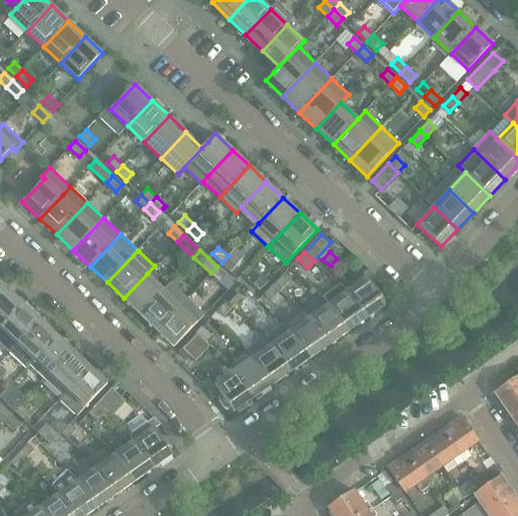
[(237,265),(228,255),(222,263),(231,271),(237,265)]
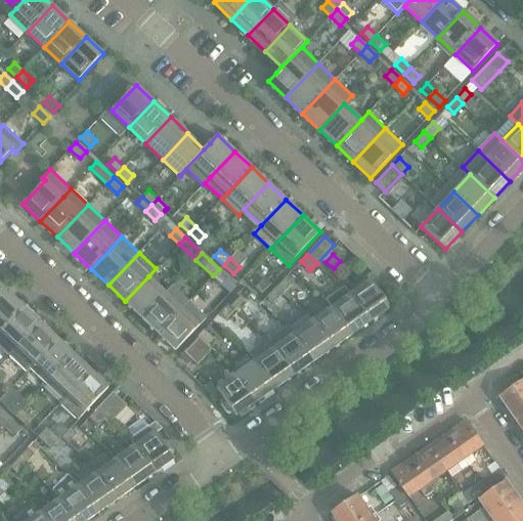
[(228,278),(219,269),(213,275),(222,285),(228,278)]
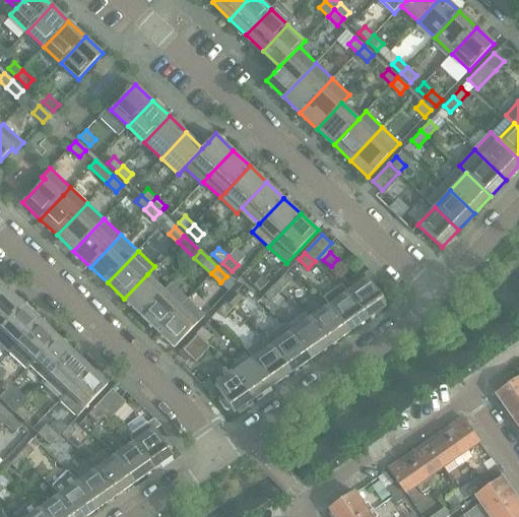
[(348,292),(368,319),(387,305),(373,284),(380,279),(376,273),(370,268),(365,272),(368,277),(348,292)]
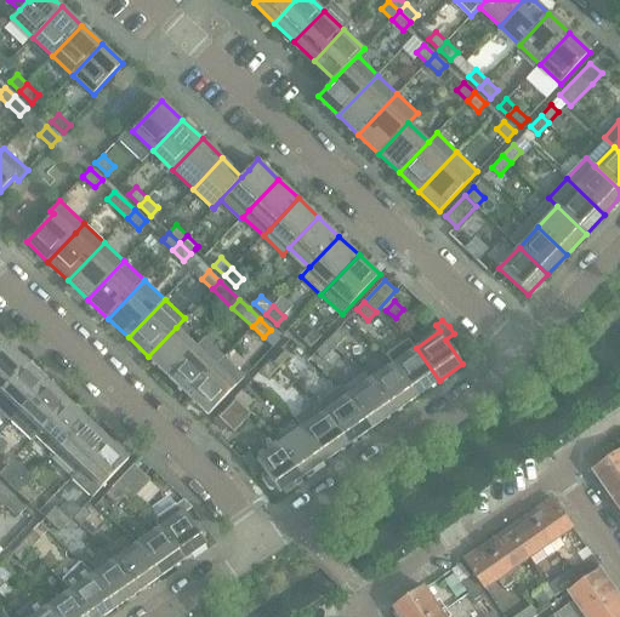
[(195,347),(176,327),(148,356),(169,376),(195,347)]
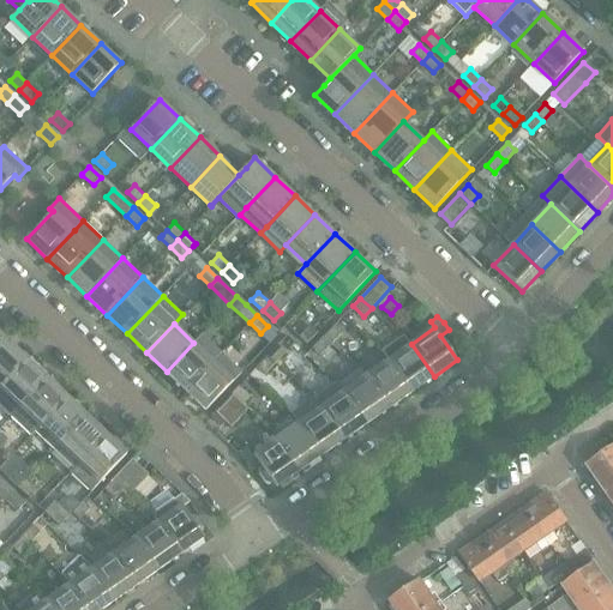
[(307,343),(318,332),(311,325),(300,336),(307,343)]
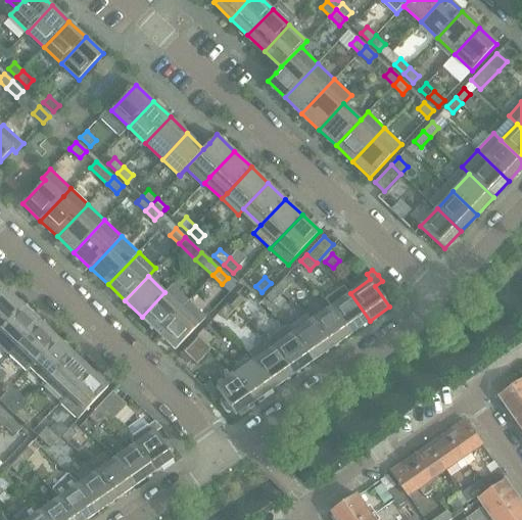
[(291,283),(285,277),(276,286),(283,292),(291,283)]
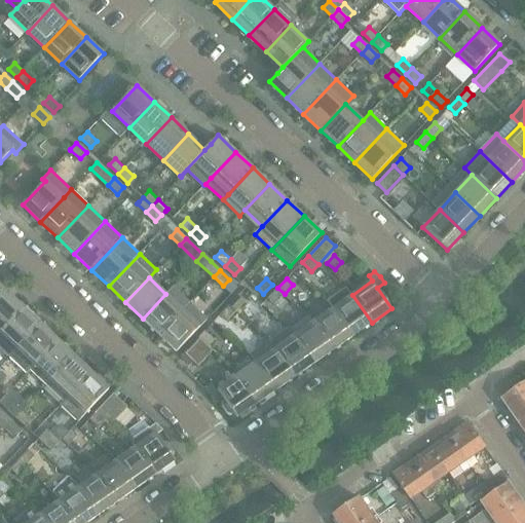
[(230,295),(237,287),(229,279),(223,286),(222,287),(230,295)]
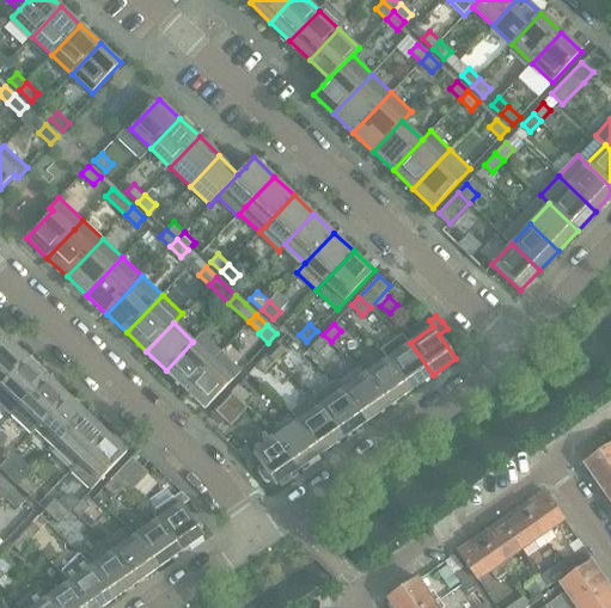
[(193,342),(166,370),(185,388),(221,351),(202,332),(193,342)]
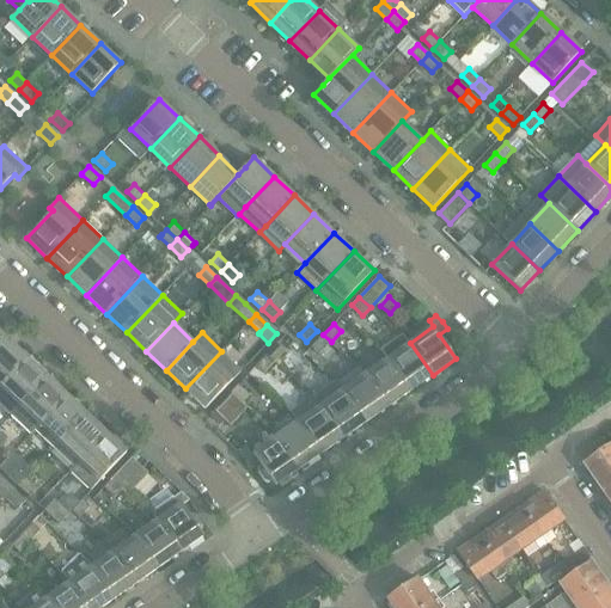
[(389,358),(410,391),(433,375),(410,343),(403,332),(382,349),(389,358)]
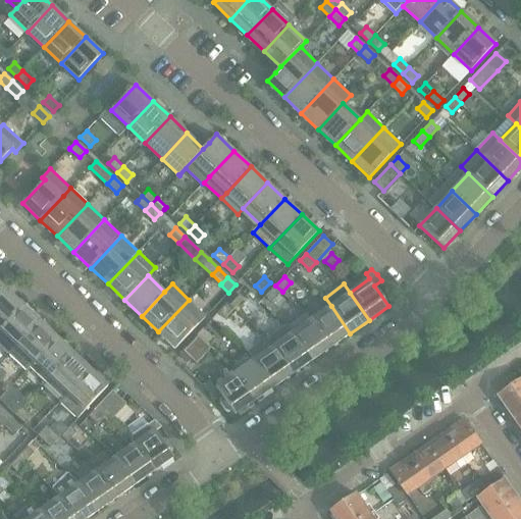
[(273,301),(282,292),(275,286),(267,295),(273,301)]
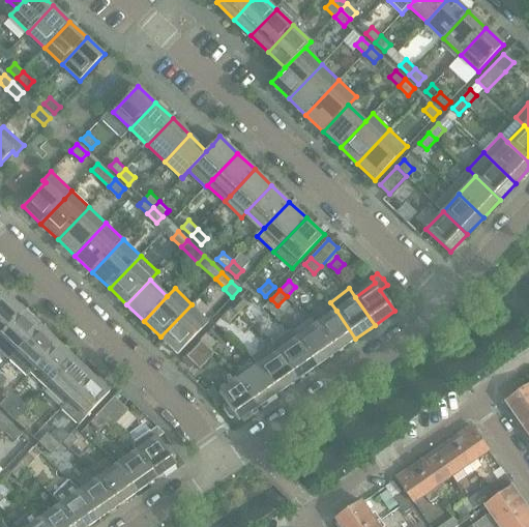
[(0,333),(0,334),(24,310),(6,294),(0,300),(0,333)]
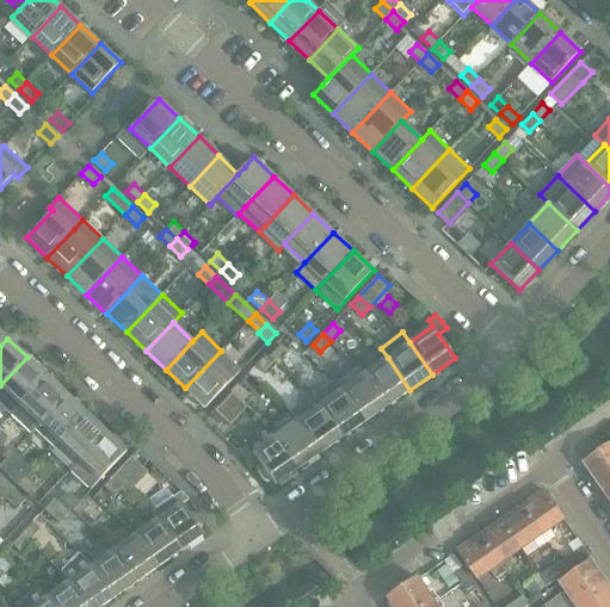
[(285,350),(277,342),(267,353),(275,360),(285,350)]
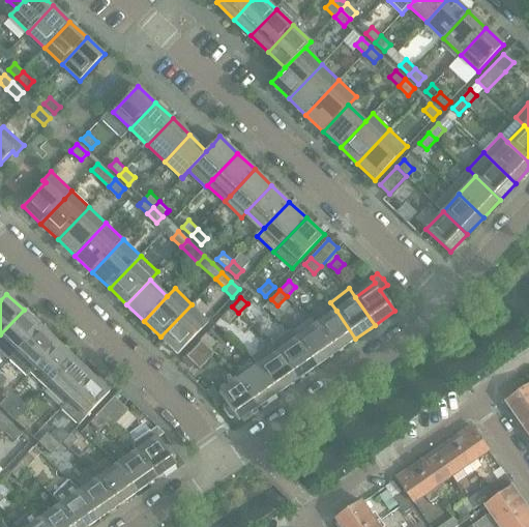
[(178,353),(202,329),(209,321),(192,304),(160,337),(178,353)]
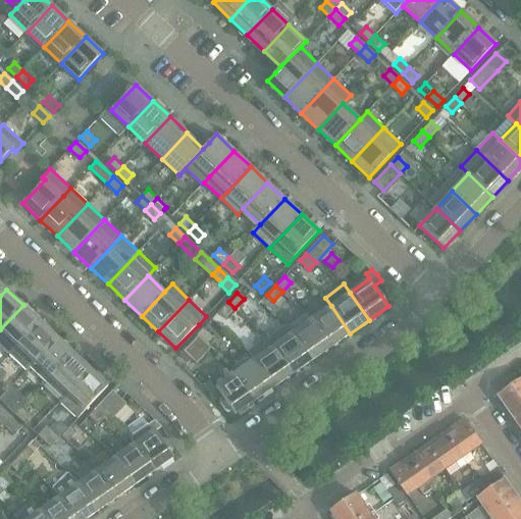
[(225,317),(235,308),(228,302),(219,311),(225,317)]
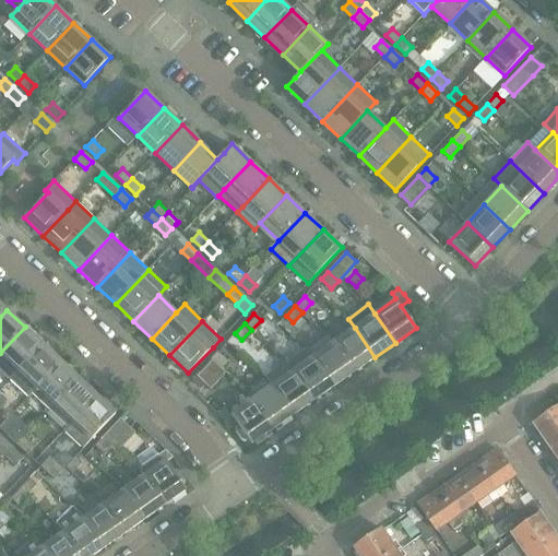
[(25,327),(0,353),(19,370),(44,344),(25,327)]
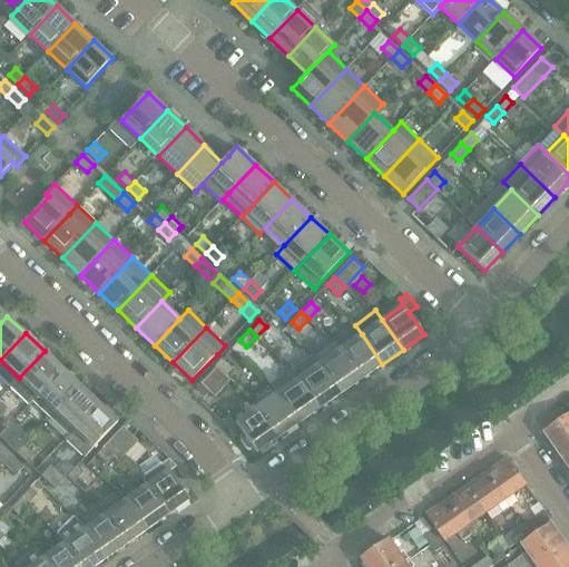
[(362,334),(341,349),(362,379),(382,364),(362,334)]
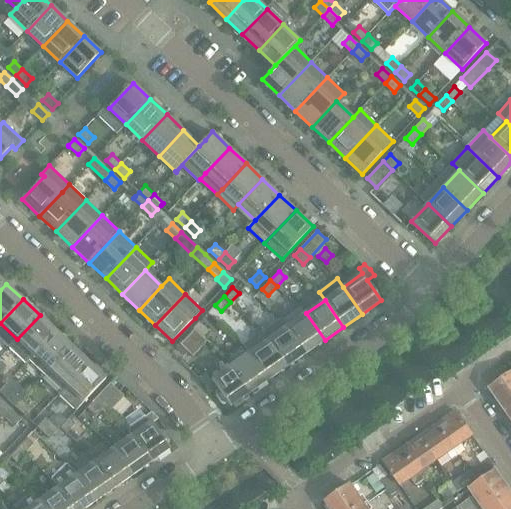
[(287,326),(306,353),(325,340),(306,313),(301,306),(282,319),(287,326)]
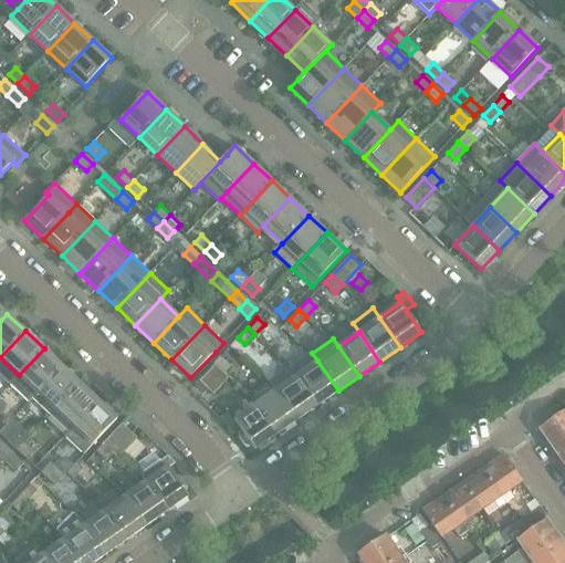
[(38,392),(62,366),(44,348),(19,375),(11,383),(29,400),(38,392)]
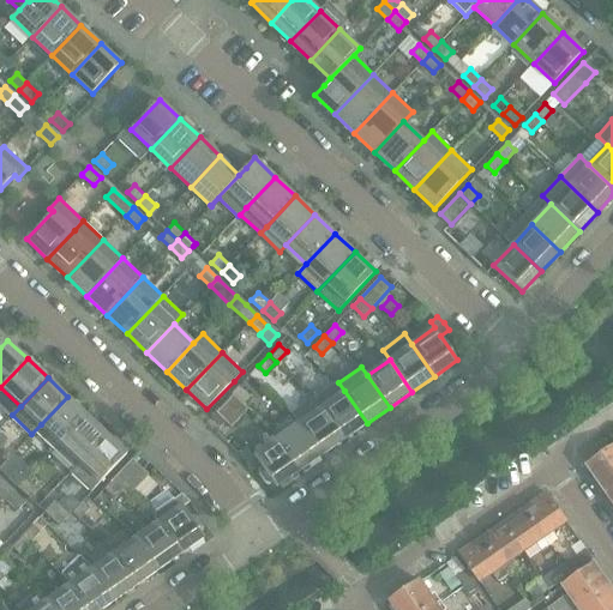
[(251,396),(240,385),(233,393),(244,403),(251,396)]
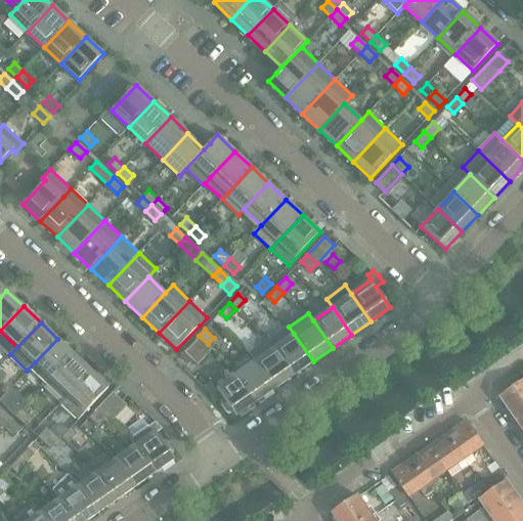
[(294,334),(275,347),(294,375),(313,361),(294,334)]
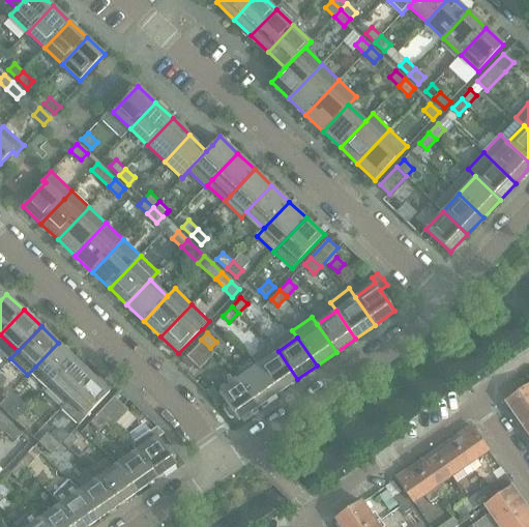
[(193,367),(210,348),(201,340),(183,358),(193,367)]
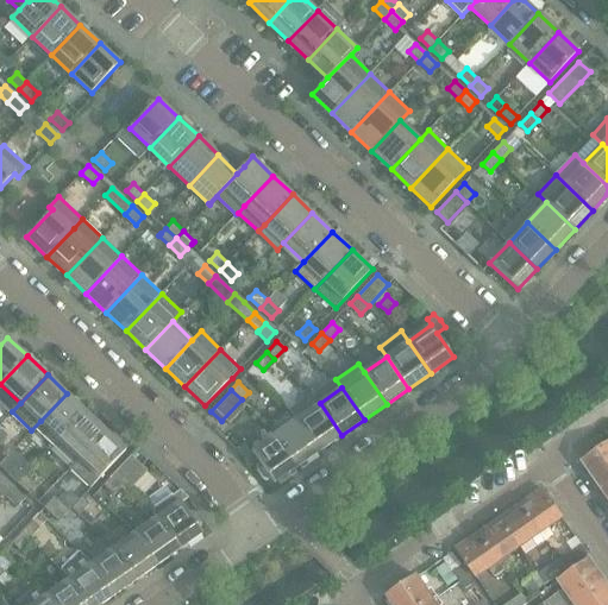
[(67,394),(41,421),(60,440),(87,411),(67,394)]
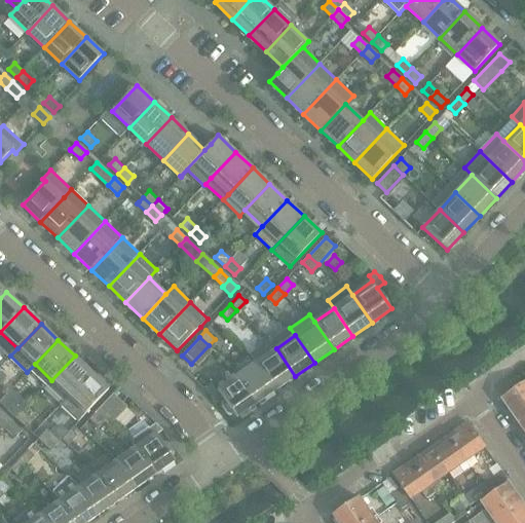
[(276,348),(257,362),(276,389),(295,376),(276,348)]
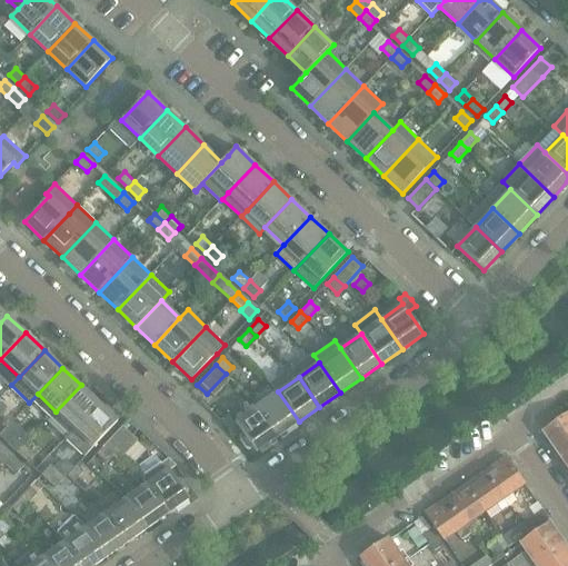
[(75,429),(99,403),(81,385),(56,411),(75,429)]
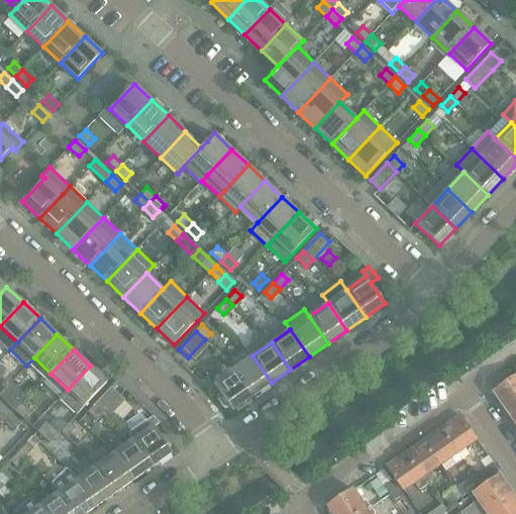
[(252,355),(233,369),(252,396),(272,383),(252,355)]
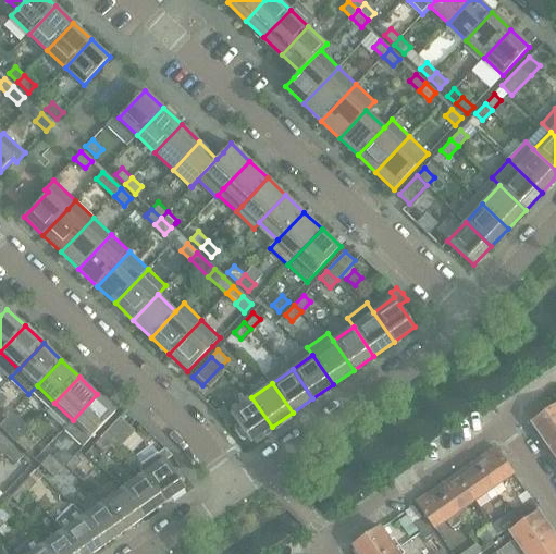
[(83,446),(115,411),(97,394),(73,420),(64,428),(83,446)]
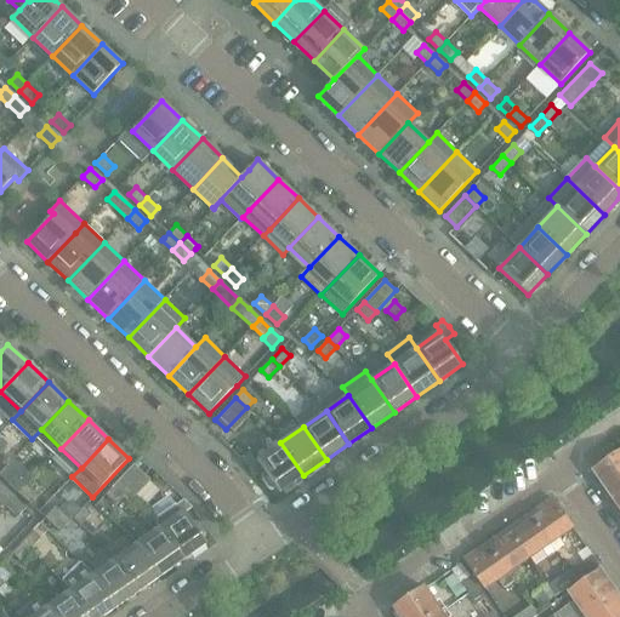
[(303,475),(280,443),(257,460),(266,472),(263,473),(262,478),(269,487),(273,489),(277,486),(280,492),(303,475)]
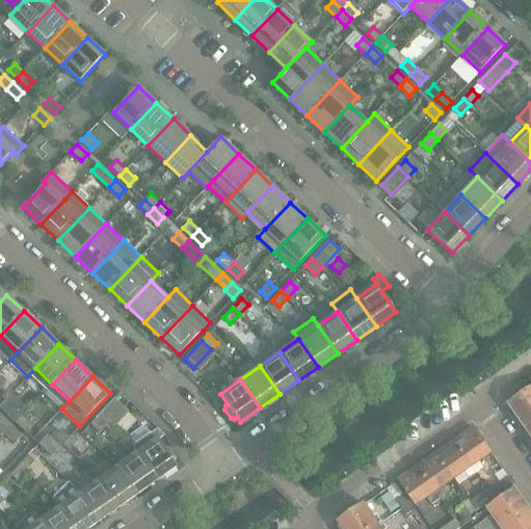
[(530,387),(509,402),(520,418),(530,410),(530,387)]
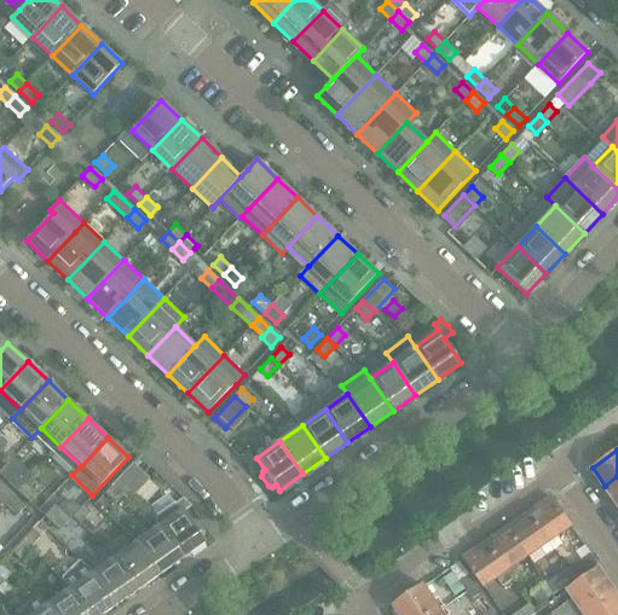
[(115,482),(126,493),(131,498),(150,477),(143,471),(134,462),(115,482)]
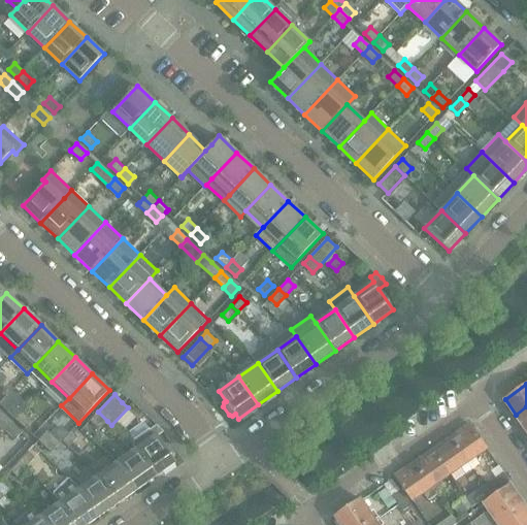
[(17,419),(23,412),(13,403),(7,409),(17,419)]
